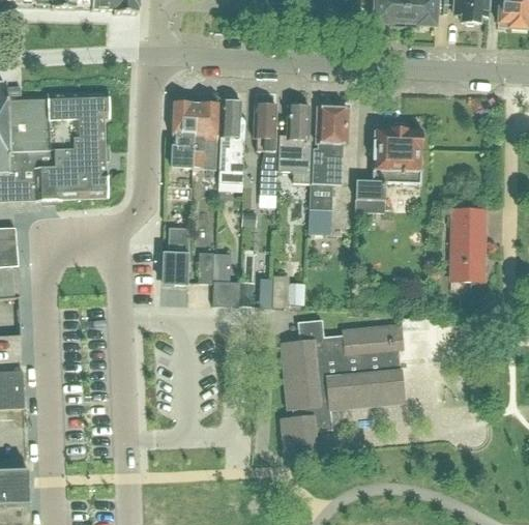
[(0,0),(0,6),(114,9),(113,11),(113,12),(137,13),(137,12),(136,12),(137,5),(139,5),(139,6),(140,6),(140,0),(0,0)]
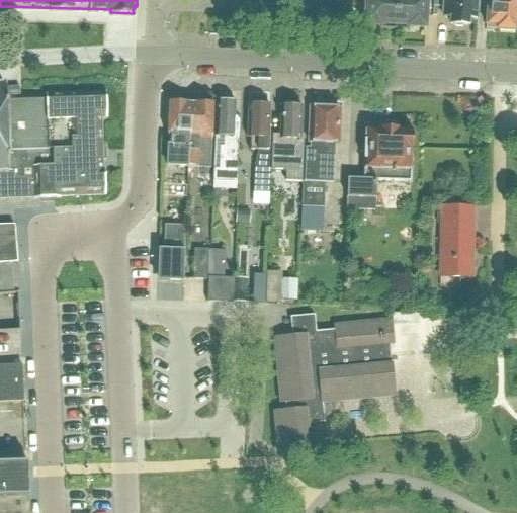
[(365,0),(364,20),(381,21),(381,24),(395,25),(397,0),(365,0)]
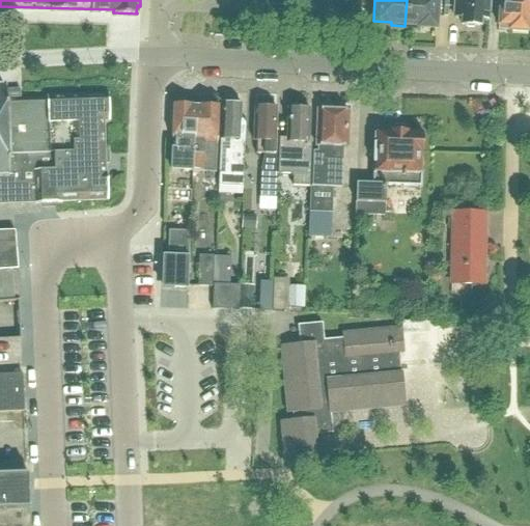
[(407,0),(405,26),(419,27),(419,24),(437,25),(438,0),(407,0)]
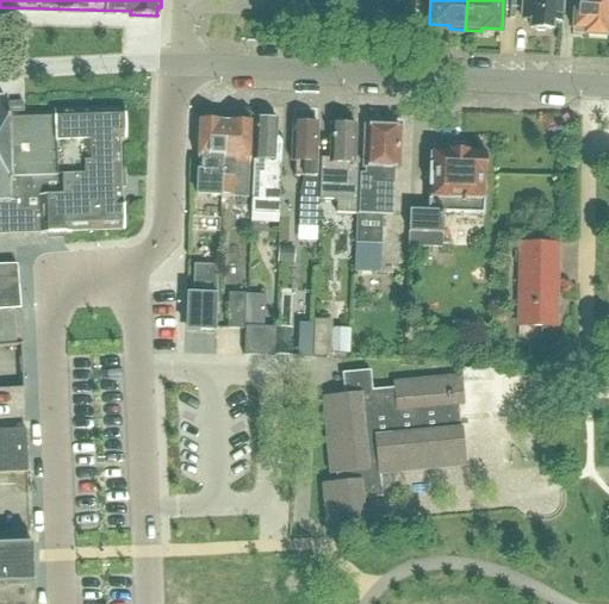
[(523,0),(523,14),(532,16),(530,25),(535,25),(538,27),(545,29),(547,26),(552,26),(553,17),(563,18),(563,0),(523,0)]
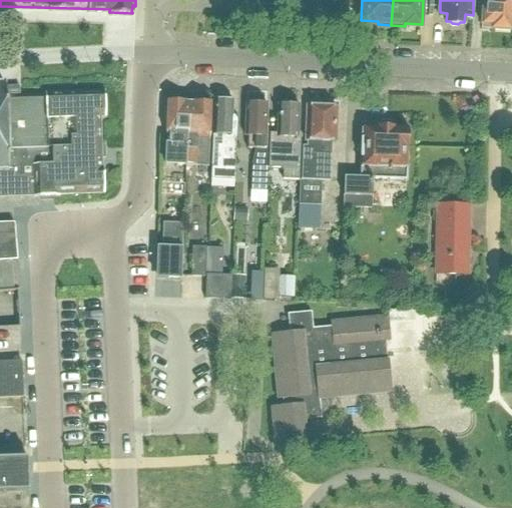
[(483,0),(482,21),(492,21),(492,26),(510,27),(511,12),(511,0),(483,0)]
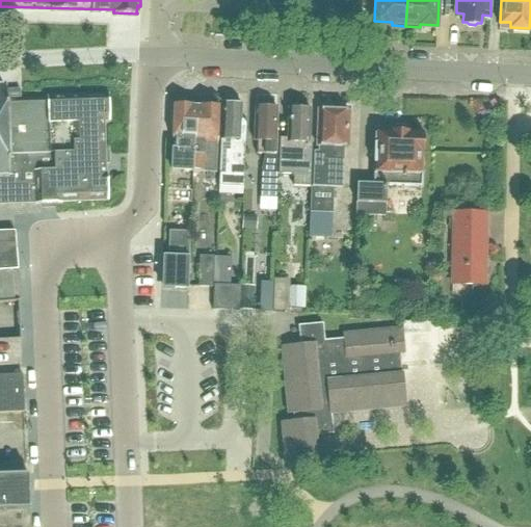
[(6,83),(0,83),(0,174),(9,174),(9,161),(23,161),(21,84),(6,85),(6,83)]
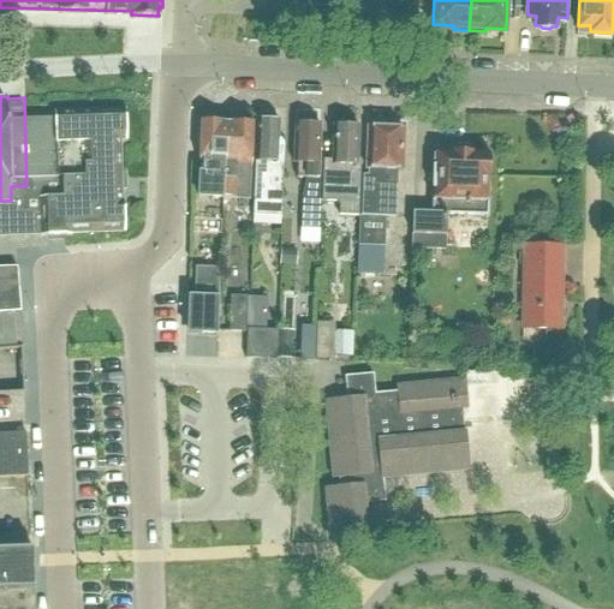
[(41,232),(65,231),(73,231),(73,230),(126,228),(126,196),(124,196),(124,185),(127,185),(127,173),(127,169),(124,169),(123,136),(127,136),(127,103),(54,106),(54,108),(25,109),(25,97),(24,97),(27,186),(11,186),(11,201),(0,201),(0,231),(40,230),(41,232)]
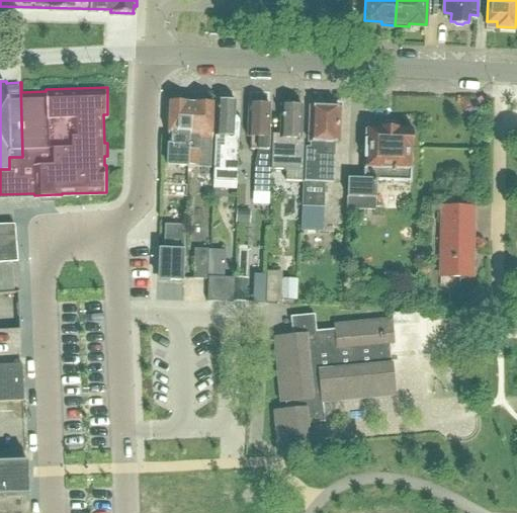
[(189,163),(191,99),(184,99),(181,95),(176,95),(173,98),(170,98),(168,134),(171,134),(171,141),(167,141),(167,143),(168,143),(167,162),(187,163),(186,164),(188,164),(188,163),(189,163)]
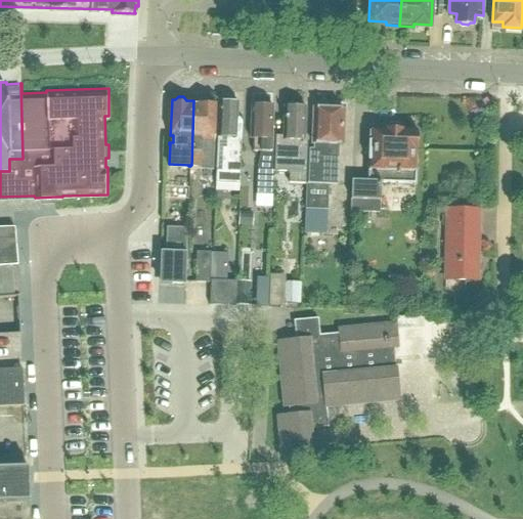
[(202,101),(193,100),(191,165),(191,166),(213,167),(216,101),(213,101),(210,97),(204,97),(202,101)]
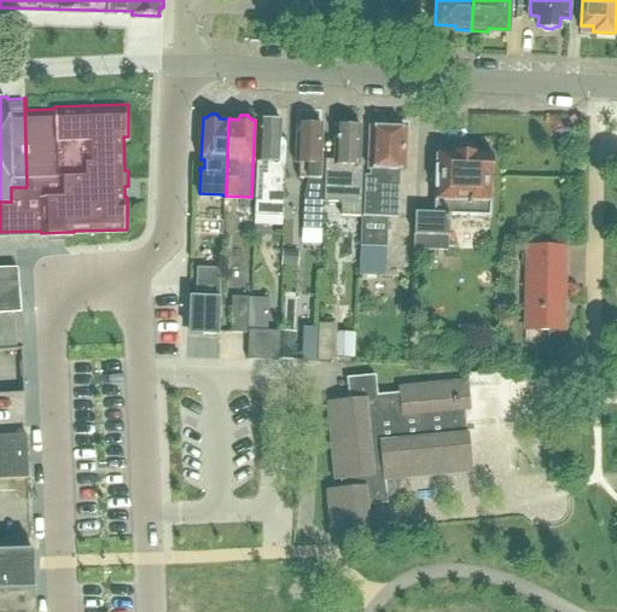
[(260,116),(256,211),(284,213),(287,135),(280,135),(281,116),(260,116)]
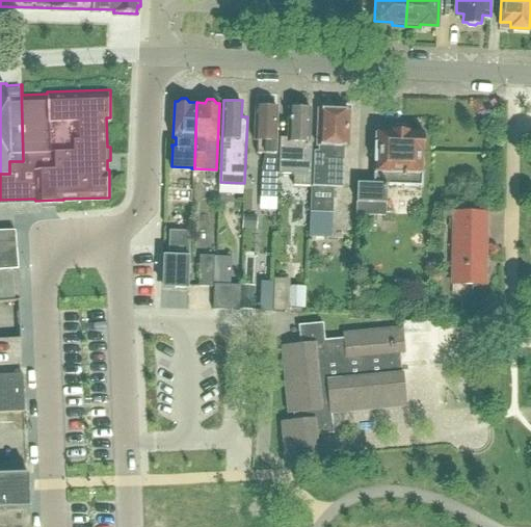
[(275,133),(277,114),(277,104),(270,104),(264,101),(260,103),(256,103),(255,138),(266,138),(262,164),(261,192),(277,193),(279,175),(280,133),(275,133)]
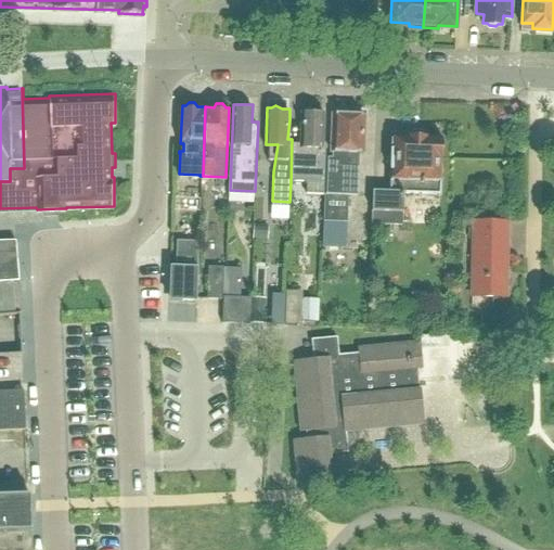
[(323,140),(324,123),(324,110),(316,110),(310,106),(306,110),(301,109),(300,122),(300,144),(293,144),(292,174),(307,175),(307,187),(325,187),(327,140),(323,140)]
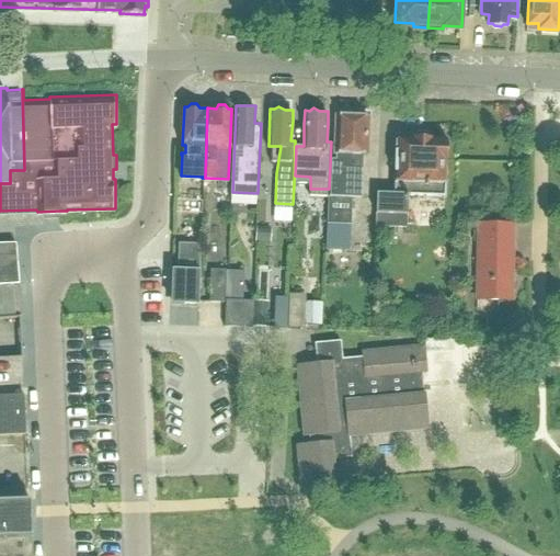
[(367,136),(367,125),(368,114),(364,114),(361,110),(355,110),(351,113),(338,113),(336,125),(335,157),(332,157),(329,218),(350,219),(352,191),(362,191),(363,152),(365,152),(365,148),(368,146),(369,138),(367,136)]
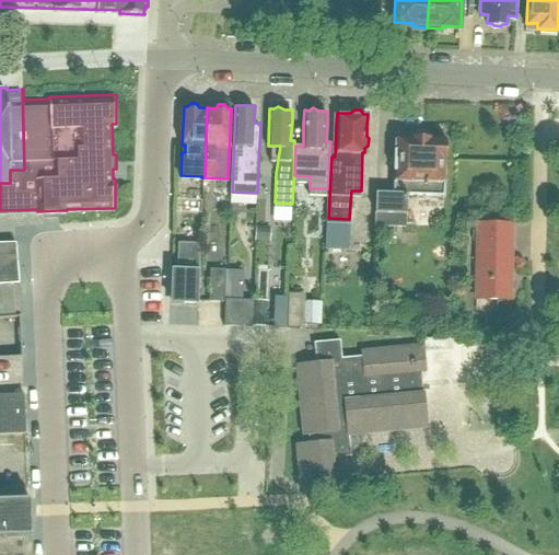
[(393,189),(376,189),(375,223),(406,224),(407,192),(444,193),(445,175),(450,169),(445,162),(446,136),(395,134),(393,189)]
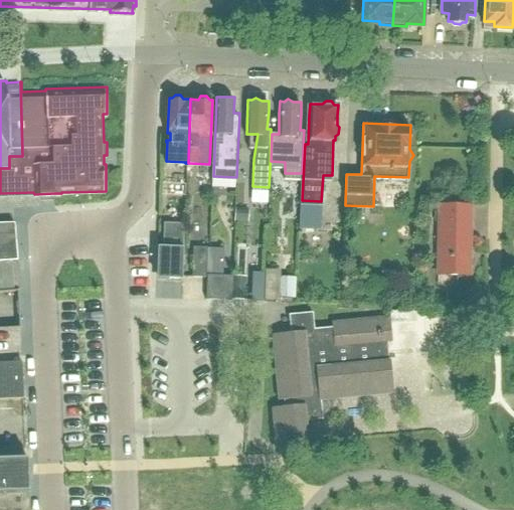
[(415,178),(379,177),(378,212),(415,213),(415,178)]
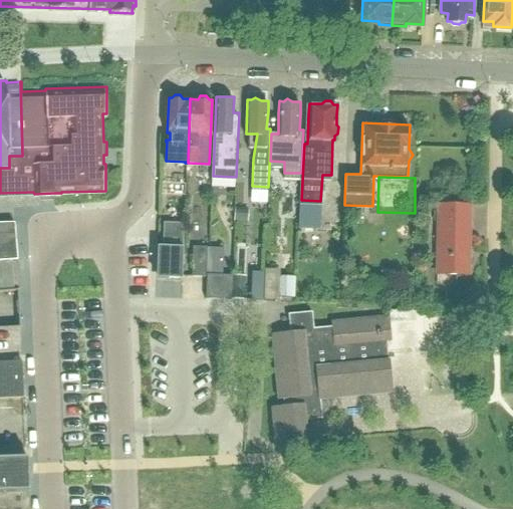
[(468,271),(469,219),(470,219),(471,202),(439,201),(437,280),(440,280),(440,271),(468,271)]
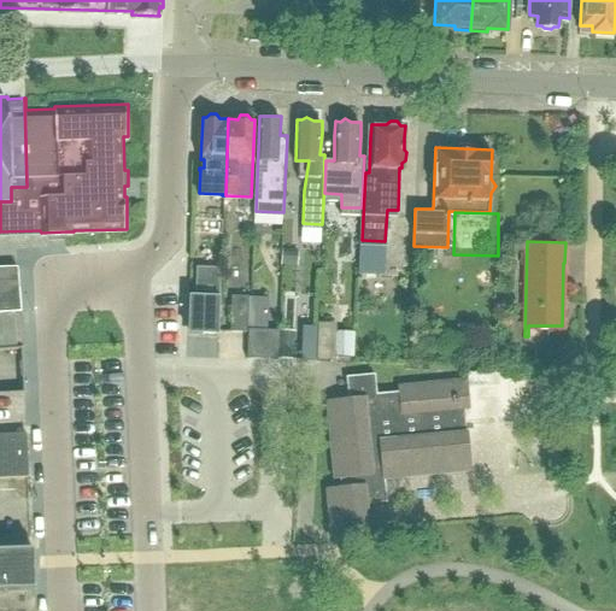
[(391,270),(396,248),(368,244),(364,264),(391,270)]
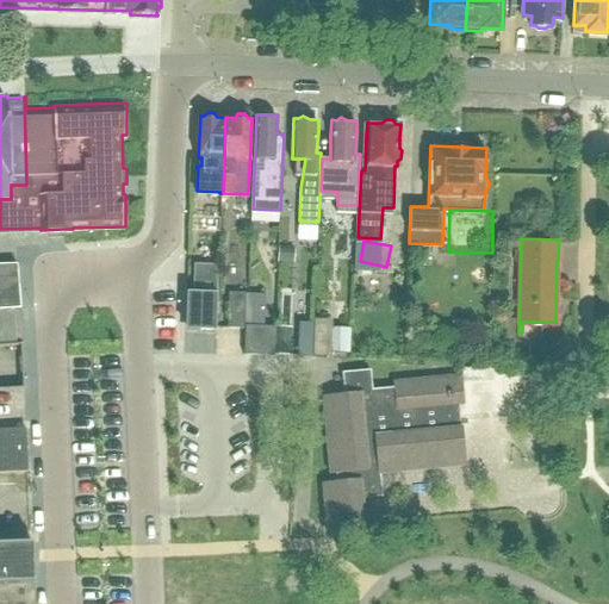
[(0,281),(19,280),(18,260),(0,260),(0,281)]
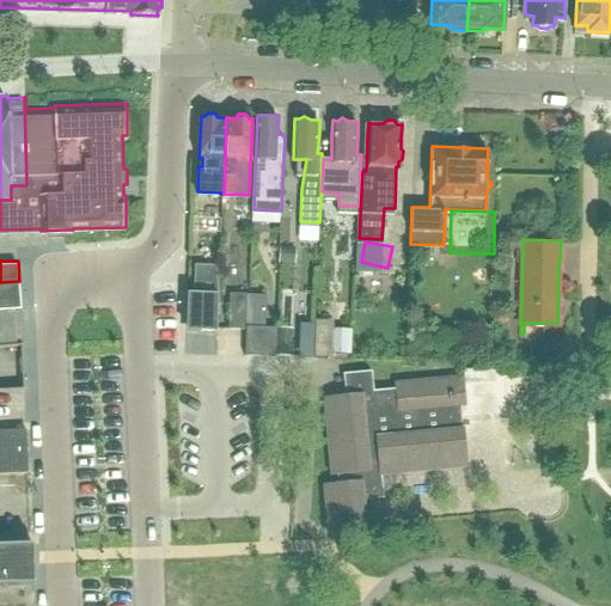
[(195,263),(195,275),(218,276),(219,263),(195,263)]
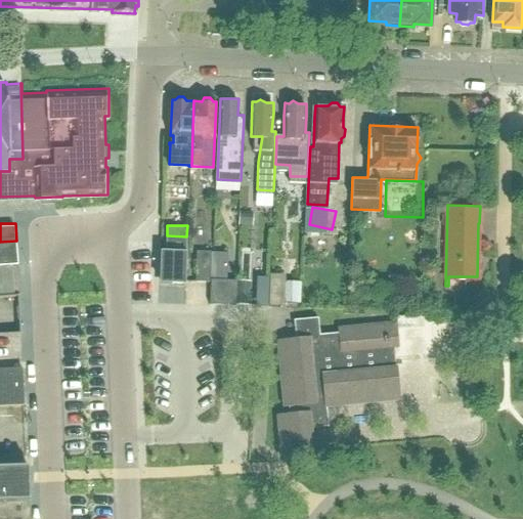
[(16,241),(0,242),(0,263),(12,262),(18,261),(16,241)]
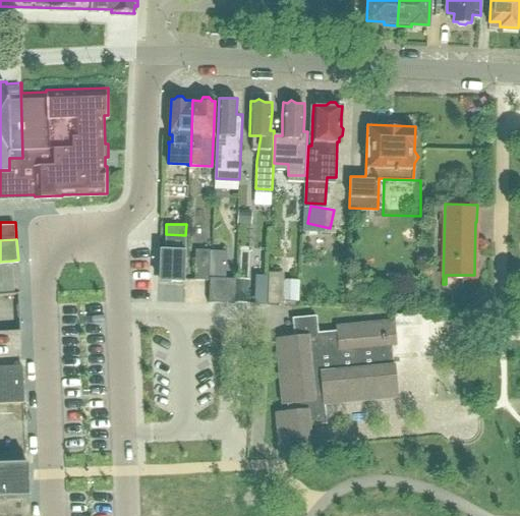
[(211,247),(195,246),(193,277),(209,277),(210,275),(211,247)]
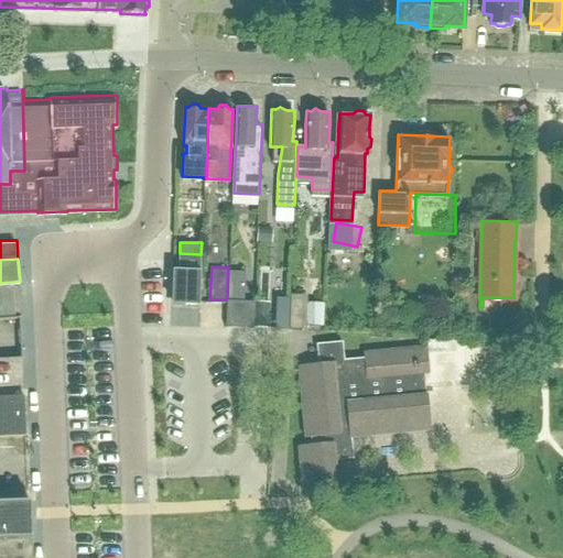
[(201,269),(179,267),(172,267),(172,269),(173,269),(172,301),(197,302),(197,303),(198,303),(201,269)]
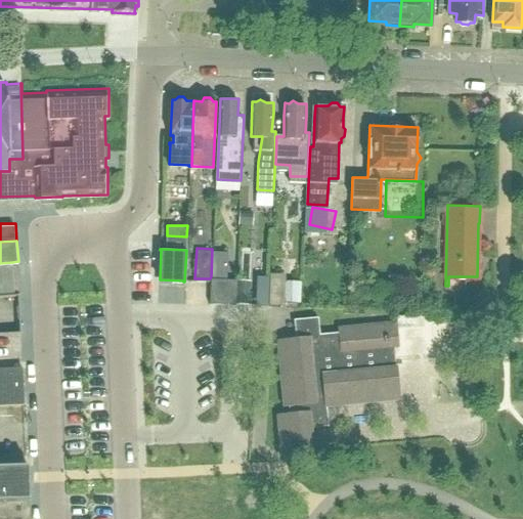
[(0,292),(14,292),(12,262),(0,263),(0,292)]
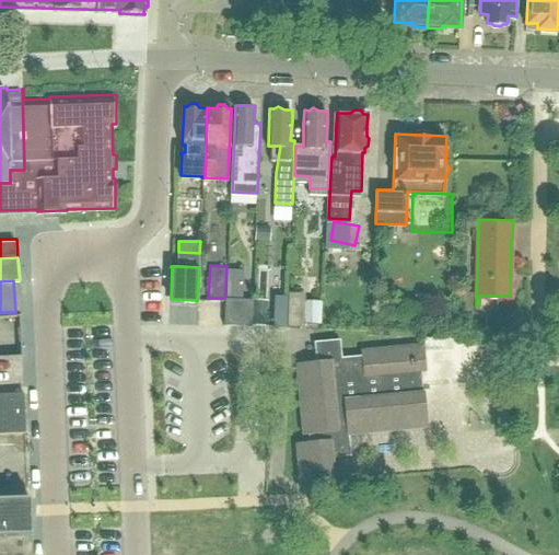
[(253,297),(225,296),(224,298),(224,323),(252,324),(253,322),(253,297)]
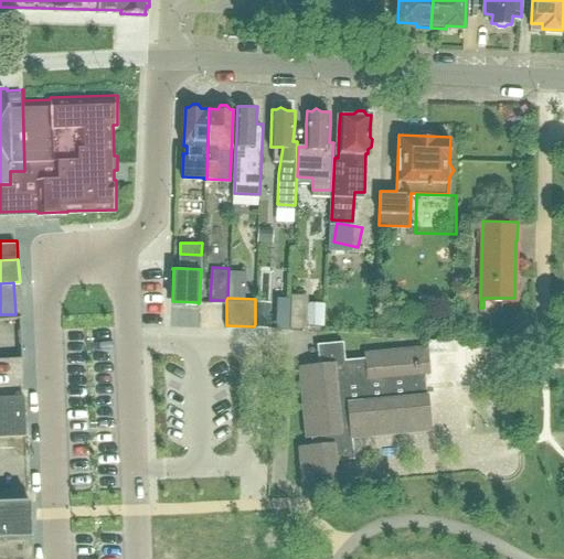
[(255,299),(255,324),(269,325),(270,299),(256,298),(255,299)]
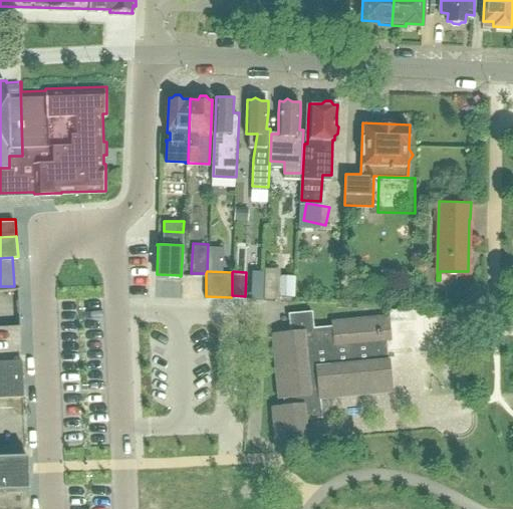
[(296,272),(275,272),(275,293),(295,293),(296,272)]
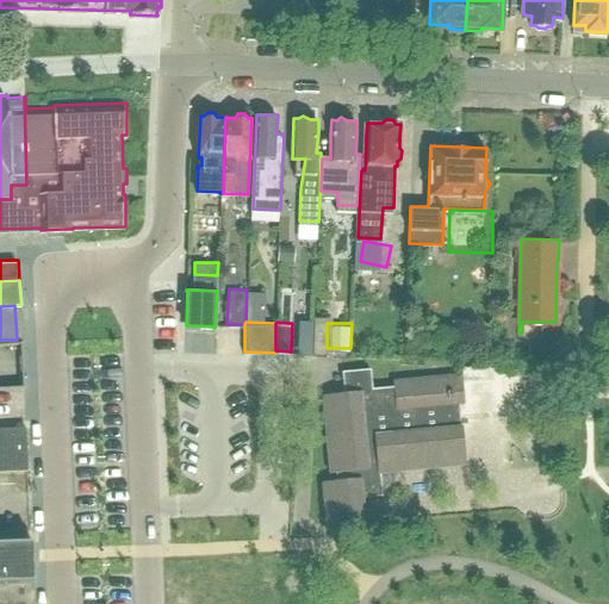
[(464,402),(461,379),(461,372),(395,378),(395,384),(373,386),(371,366),(342,368),(345,392),(323,393),(330,469),(337,469),(339,479),(323,480),(325,518),(366,515),(364,494),(384,493),(381,469),(465,462),(461,424),(460,424),(458,402),(464,402)]
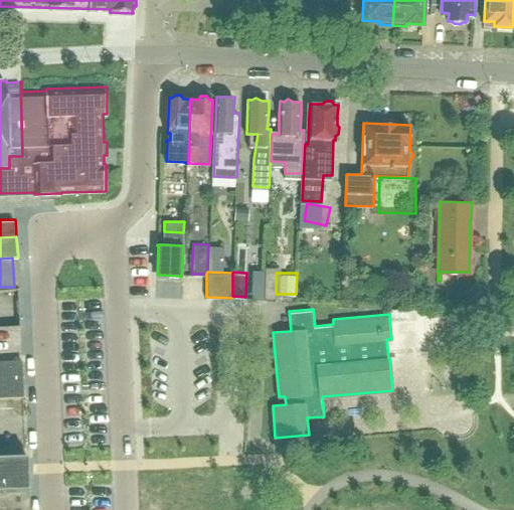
[(0,396),(24,395),(22,359),(0,359),(0,396)]
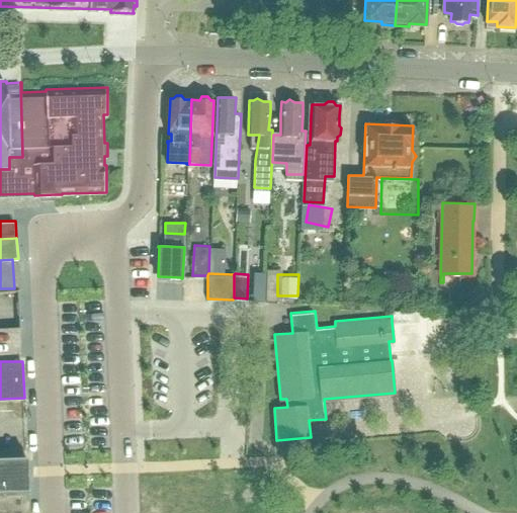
[(0,458),(0,493),(29,492),(28,457),(0,458)]
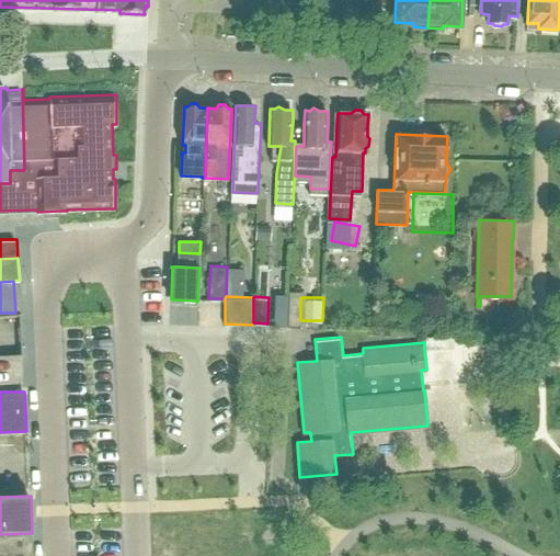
[(0,555),(31,555),(32,533),(0,534),(0,555)]
